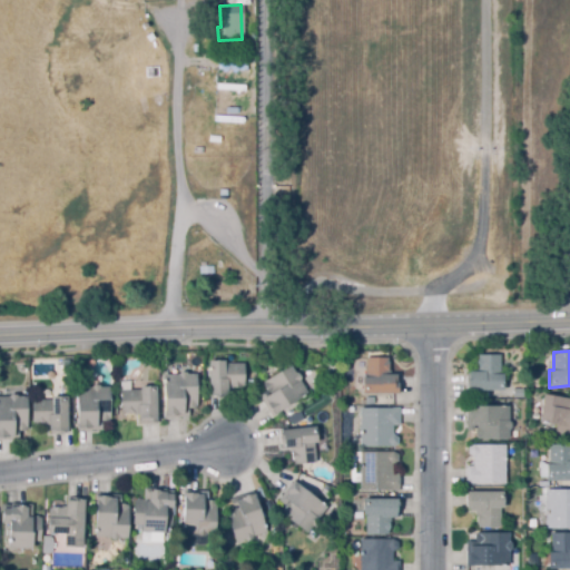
[(477,355),(501,355),(501,374),(503,374),(503,390),(468,391),(468,372),(477,371),(477,355)]
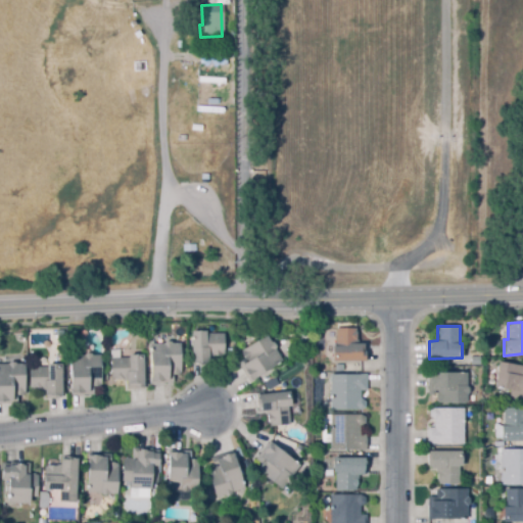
[(335,329),(357,329),(358,332),(358,340),(359,344),(363,344),(363,351),(364,351),(364,361),(332,361),(332,346),(335,346),(335,329)]
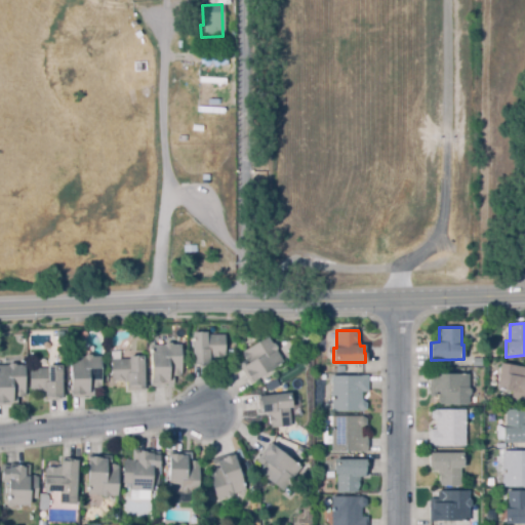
[(226,334),(226,358),(210,358),(211,365),(192,365),(192,332),(207,332),(207,334),(226,334)]
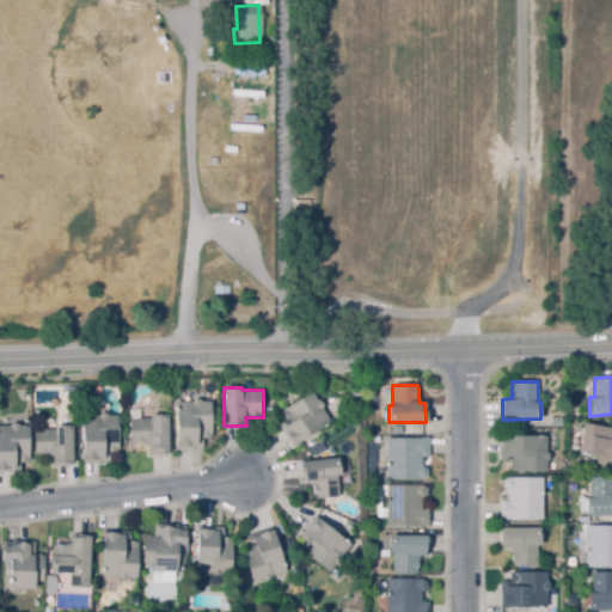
[(60,390),(60,393),(62,392),(62,401),(47,402),(46,390),(60,390)]
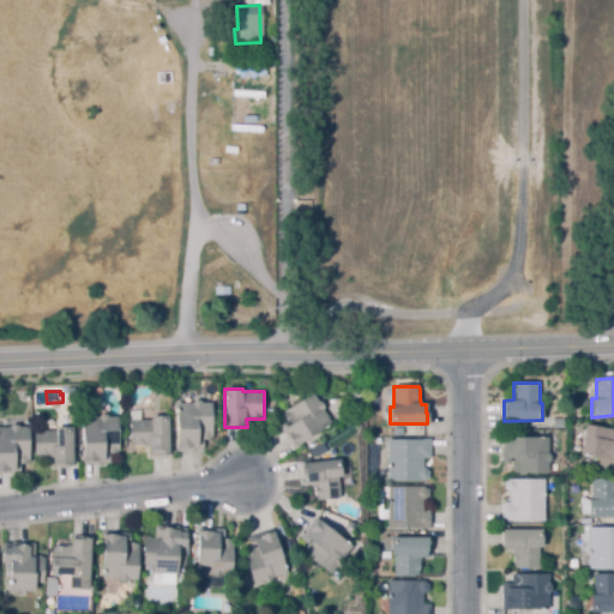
[(313,393),(319,402),(321,402),(325,407),(325,410),(331,422),(295,447),(281,426),(288,421),(283,413),(313,393)]
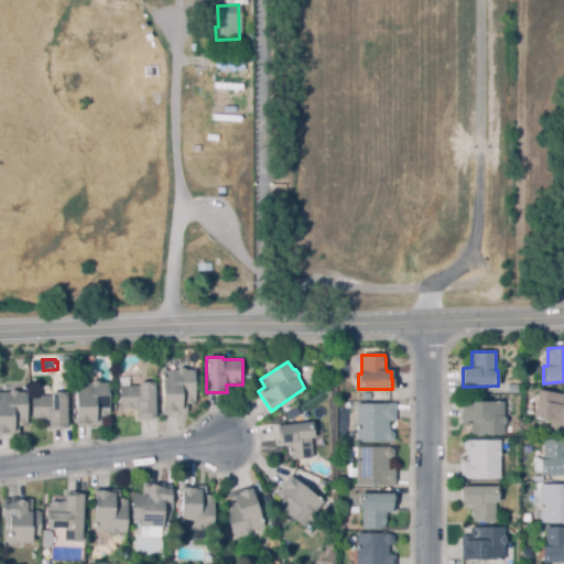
[(196,369),(196,403),(187,404),(188,412),(163,413),(163,370),(177,370),(179,368),(184,368),(186,370),(196,369)]
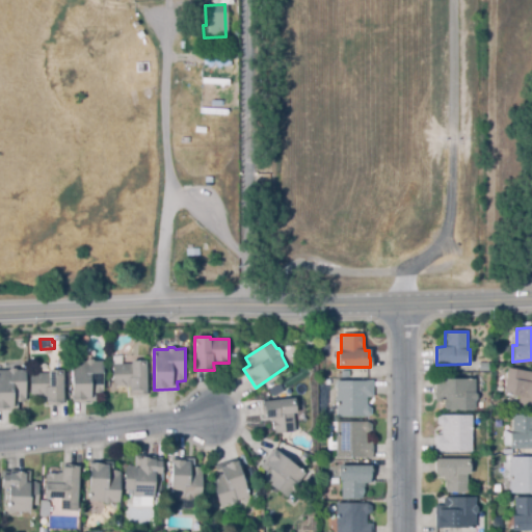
[(104,362),(104,393),(96,394),(96,400),(73,401),(73,361),(86,361),(87,360),(94,360),(95,362),(104,362)]
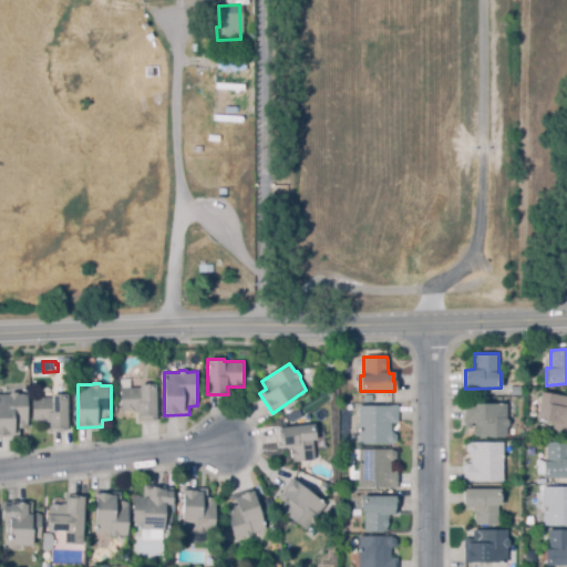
[(156,384),(157,422),(137,422),(137,412),(133,412),(133,411),(120,412),(121,388),(140,388),(140,384),(156,384)]
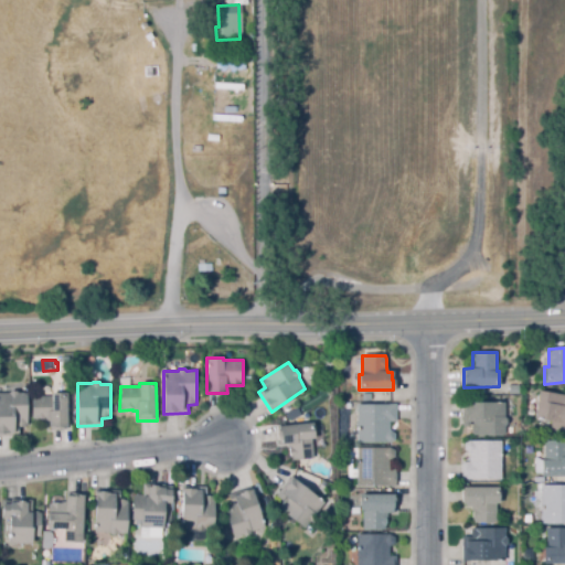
[(519,393),(508,393),(508,383),(519,383),(519,393)]
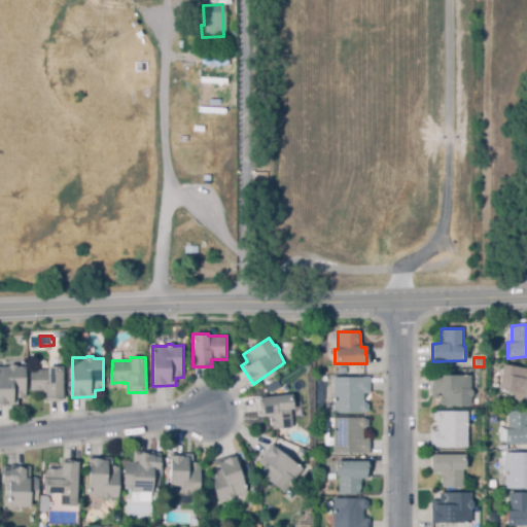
[(26,366),(26,397),(19,398),(19,406),(0,406),(0,366),(8,366),(11,364),(15,364),(16,367),(26,366)]
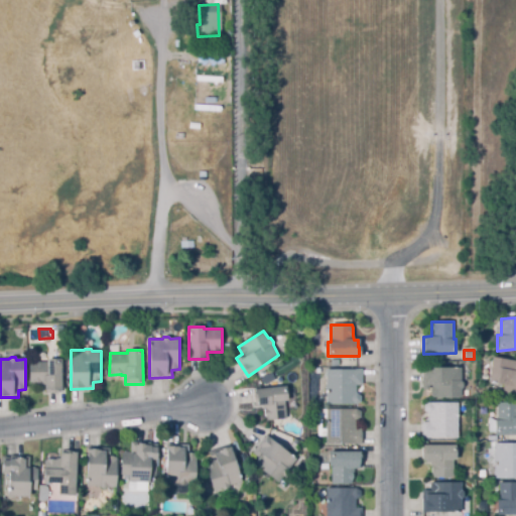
[(492,358),(515,361),(515,393),(503,392),(504,385),(488,382),(492,358)]
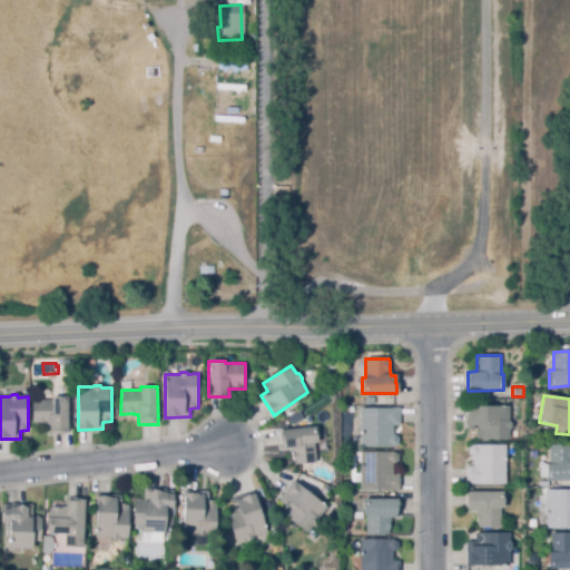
[(68,397),(69,431),(49,431),(48,424),(45,424),(45,423),(33,423),(33,400),(50,400),(50,397),(68,397)]
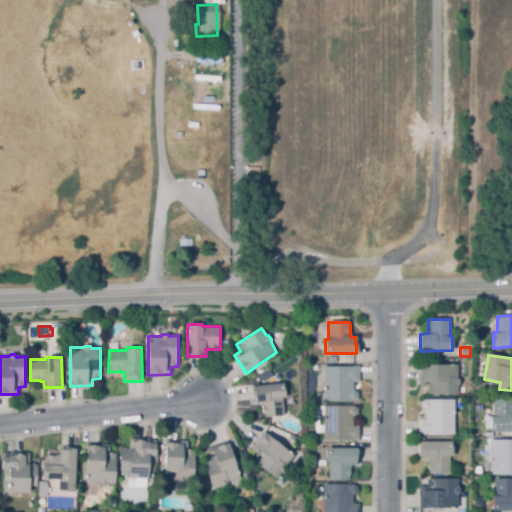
[(457,365),(458,379),(459,381),(459,385),(457,387),(457,394),(427,394),(426,386),(419,387),(419,365),(457,365)]
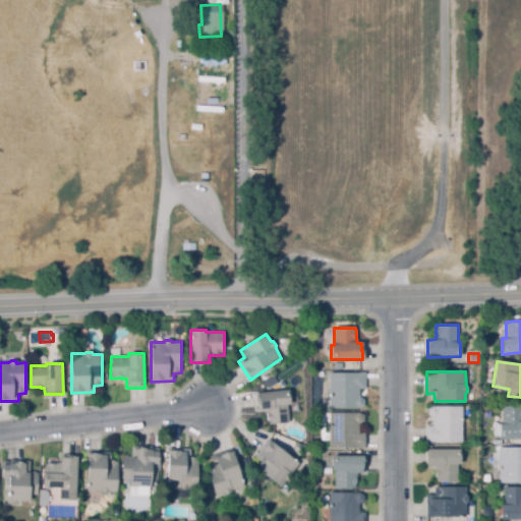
[(330,373),(366,372),(365,389),(359,389),(359,397),(363,400),(363,405),(359,408),(330,408),(330,373)]
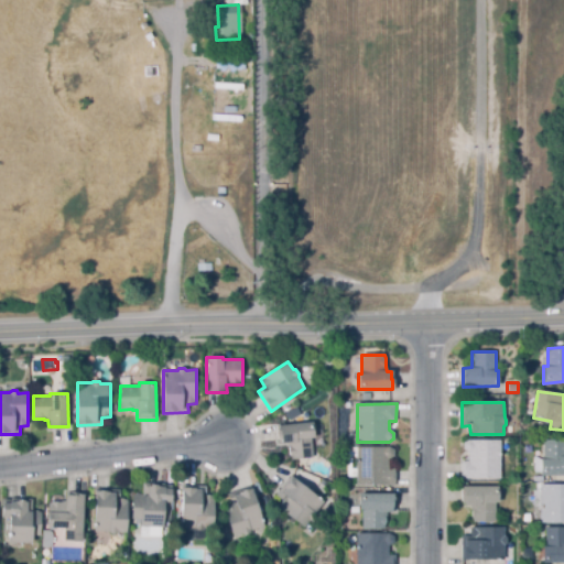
[(299,408),(303,414),(291,421),(286,413),(299,408)]
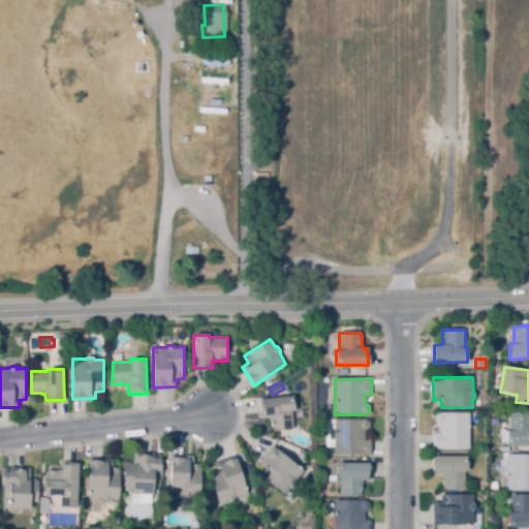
[(292,396),(294,413),(293,414),(293,428),(274,431),(271,424),(271,419),(270,416),(261,416),(259,399),(292,396)]
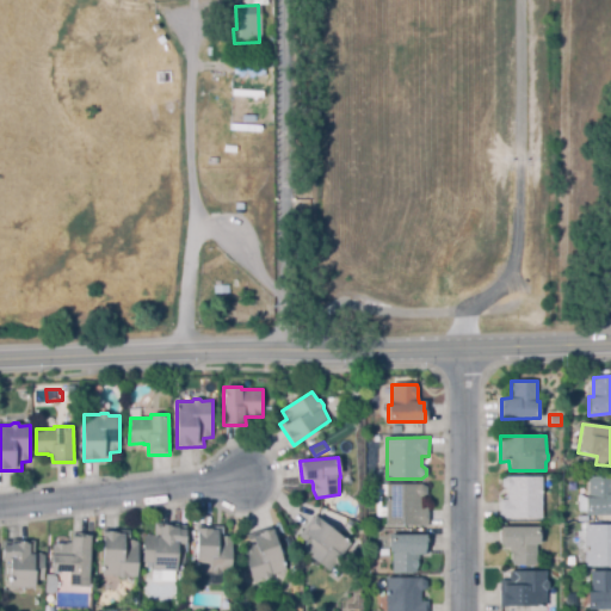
[(543,477),(542,518),(500,518),(501,499),(507,499),(507,489),(503,487),(501,480),(507,476),(543,477)]
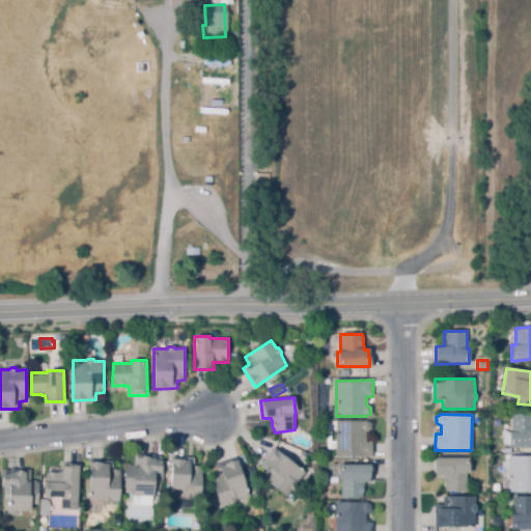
[(511,415),(530,414),(530,447),(509,448),(508,432),(511,431),(511,415)]
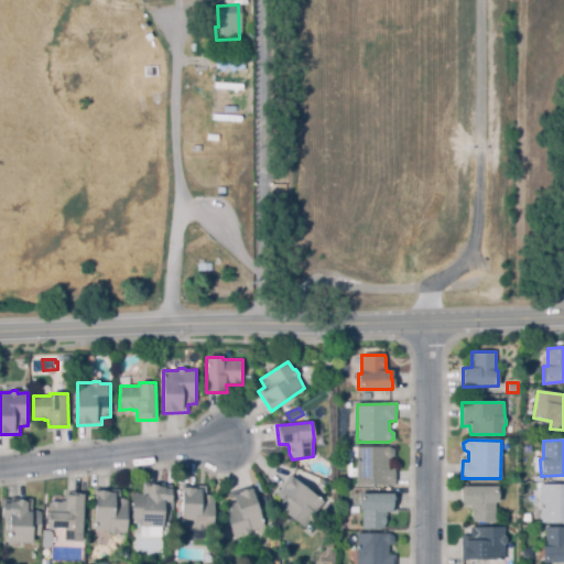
[(390,447),(394,449),(394,456),(389,459),(389,467),(396,467),(396,486),(357,486),(357,447),(390,447)]
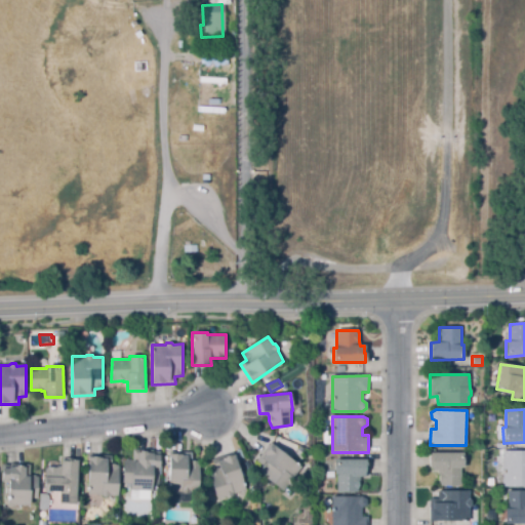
[(301,468),(293,478),(293,481),(291,483),(290,485),(288,485),(283,491),(258,471),(263,467),(256,460),(271,443),(301,468)]
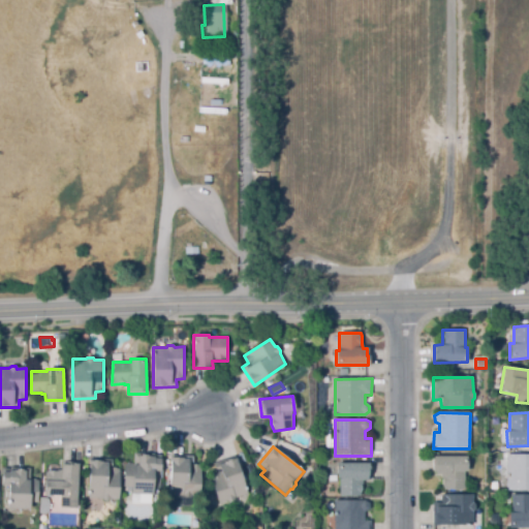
[(161,456),(160,490),(153,490),(153,495),(130,494),(130,488),(124,487),(125,463),(134,463),(135,454),(154,454),(154,455),(161,456)]
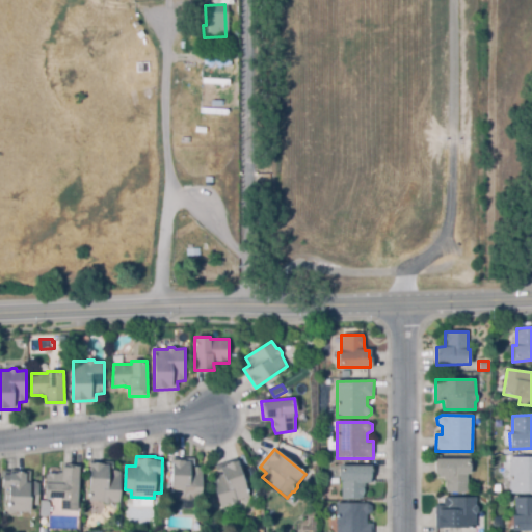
[(531,457),(531,493),(509,493),(510,457),(531,457)]
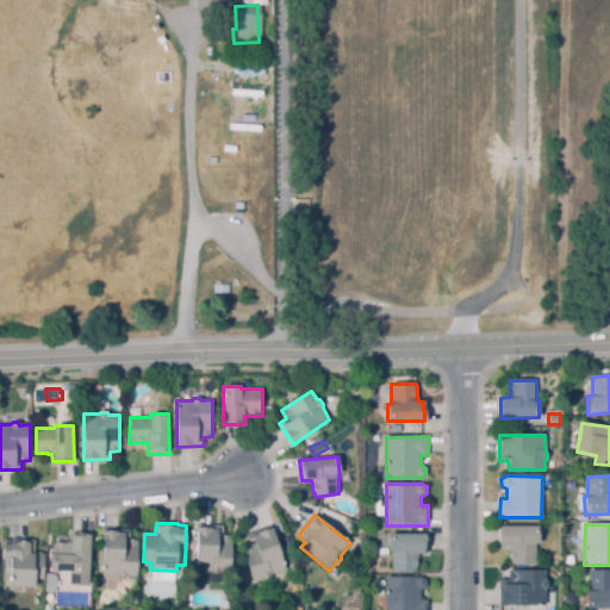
[(537,527),(539,545),(536,545),(536,565),(510,565),(510,547),(500,547),(499,528),(537,527)]
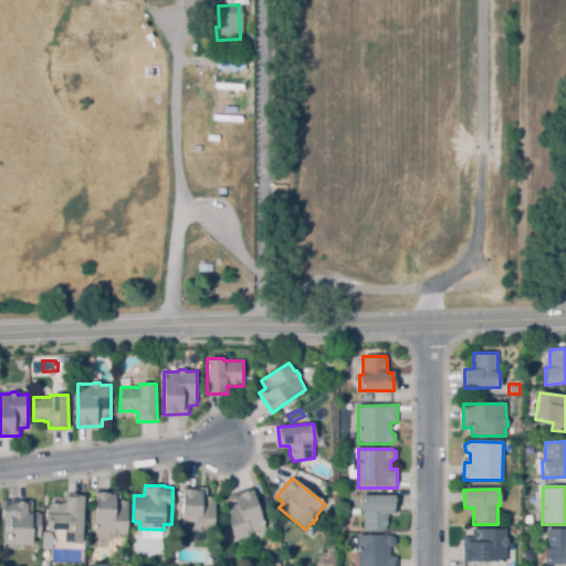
[(215,496),(213,531),(206,531),(203,533),(200,533),(197,532),(196,530),(181,528),(182,490),(202,492),(202,495),(215,496)]
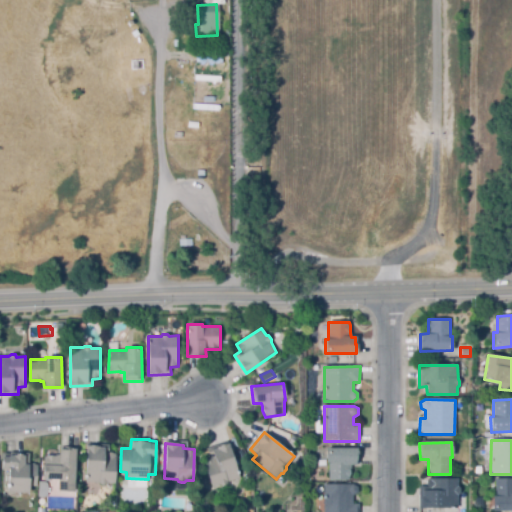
[(228,443),(240,477),(212,487),(202,459),(209,456),(206,448),(225,443),(225,444),(228,443)]
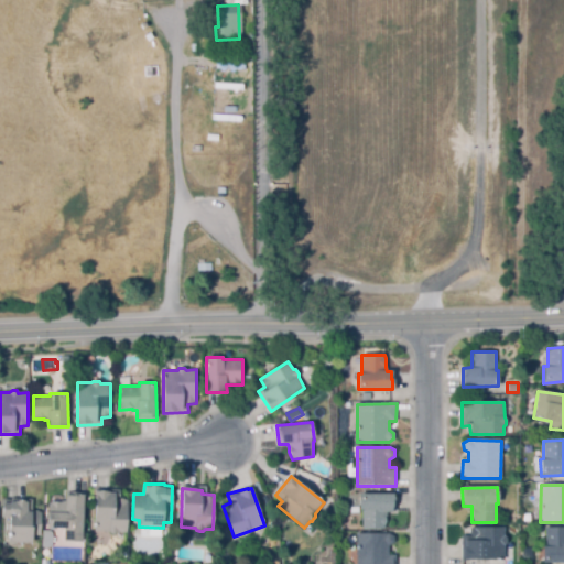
[(128,499),(127,531),(118,532),(116,533),(111,533),(110,532),(94,531),(95,491),(116,492),(116,498),(128,499)]
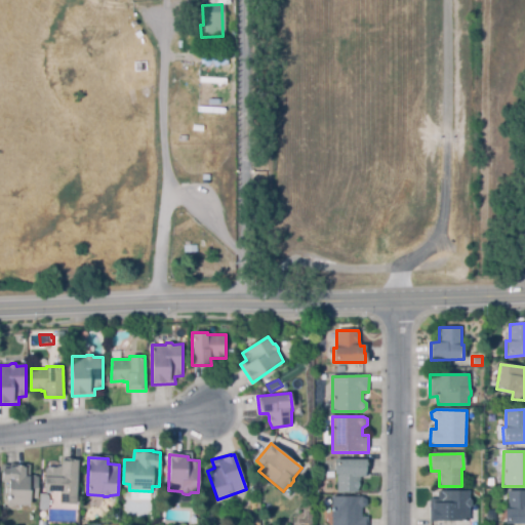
[(79,460),(76,503),(59,503),(59,492),(44,491),(46,468),(59,468),(61,461),(69,461),(69,459),(79,460)]
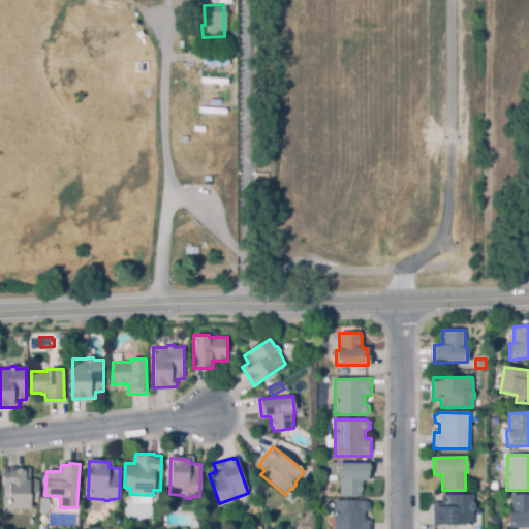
[(336,464),(369,464),(369,469),(368,469),(368,481),(362,481),(362,491),(360,496),(340,496),(339,478),(335,478),(336,464)]
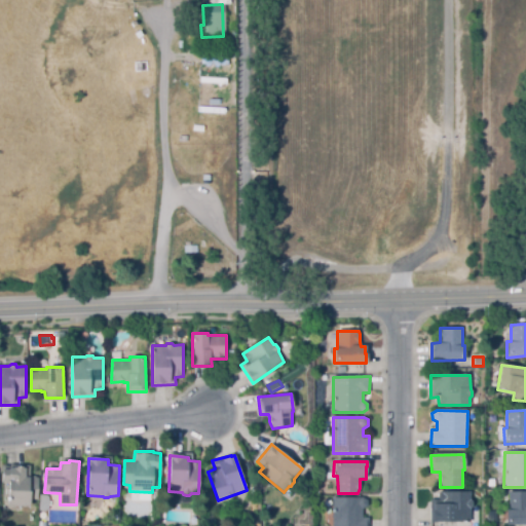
[(39,478),(38,499),(31,499),(30,505),(8,505),(9,482),(2,482),(4,466),(10,466),(10,464),(31,465),(31,476),(37,476),(39,478)]
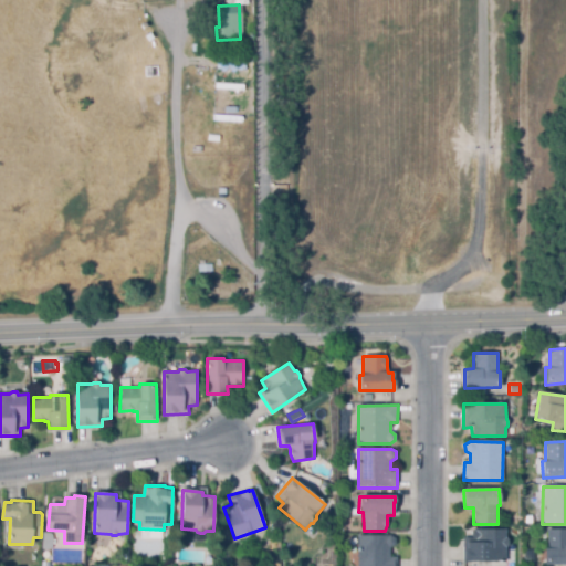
[(506,530),(506,537),(507,540),(509,545),(506,547),(505,557),(500,562),(464,563),(463,537),(471,537),(471,530),(506,530)]
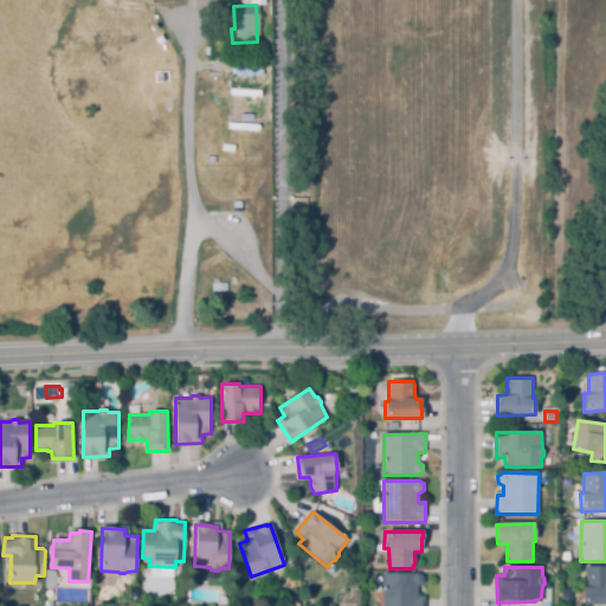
[(605,605),(582,605),(582,588),(587,588),(586,567),(605,567),(605,605)]
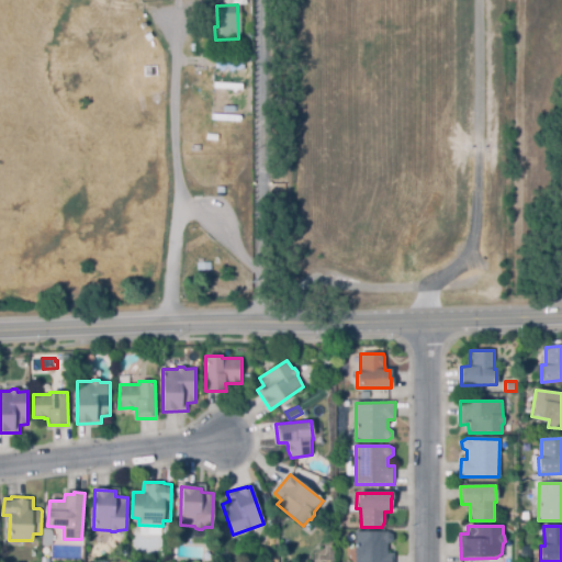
[(388,531),(392,534),(392,540),(388,543),(388,552),(394,552),(394,561),(356,561),(356,532),(388,531)]
